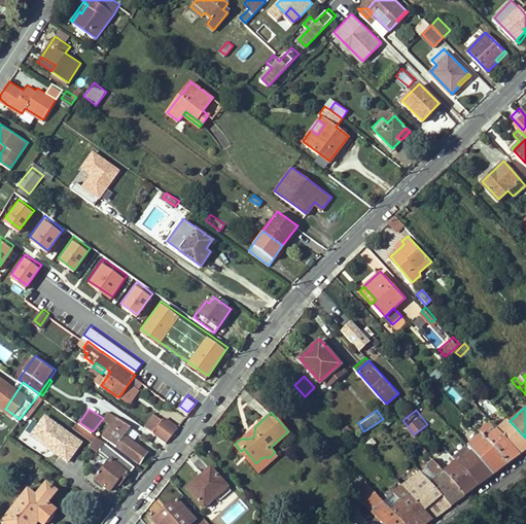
[(146,426),(152,431),(162,418),(155,413),(146,426)]
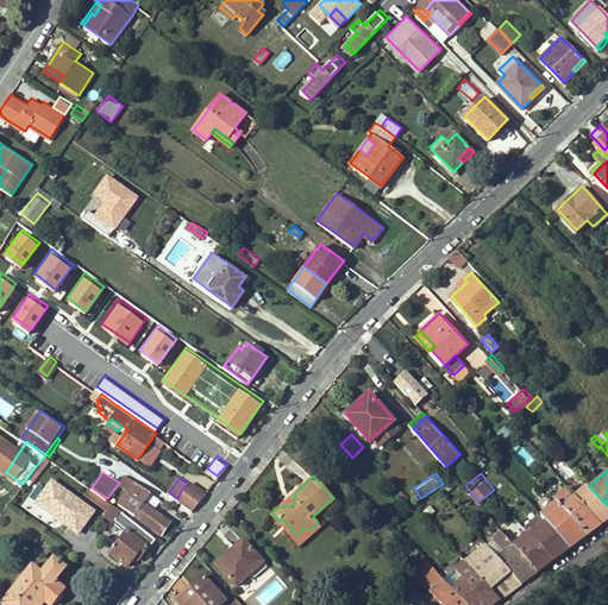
[(187,483),(176,498),(193,510),(206,492),(189,480),(187,483)]
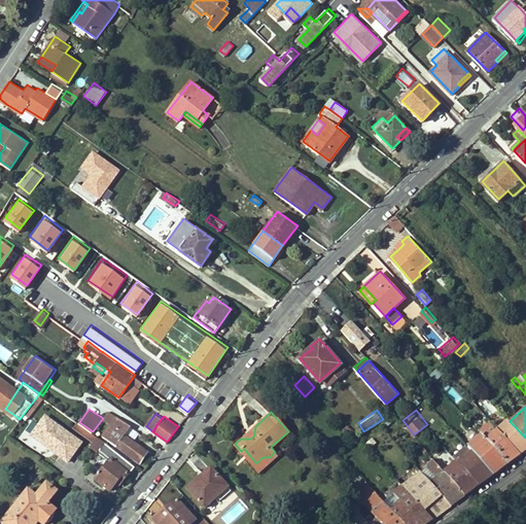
[(71,434),(45,417),(30,439),(56,456),(71,434)]
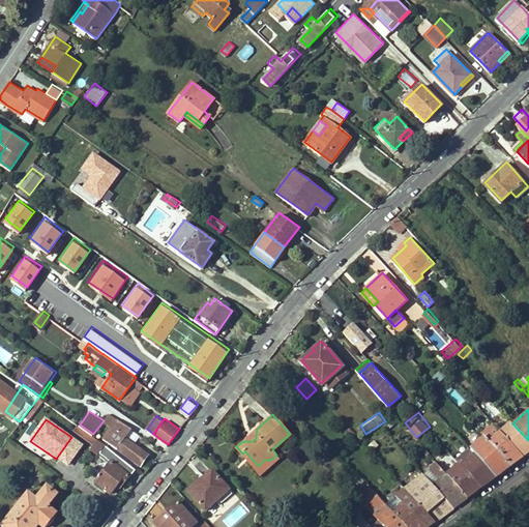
[(125,437),(133,428),(121,420),(115,427),(114,426),(113,428),(111,427),(104,437),(141,464),(148,455),(125,437)]
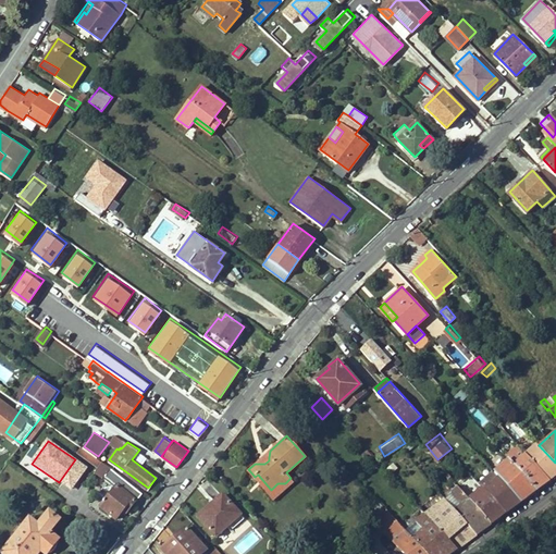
[(555,463),(539,445),(536,443),(526,453),(551,479),(555,474),(555,463)]
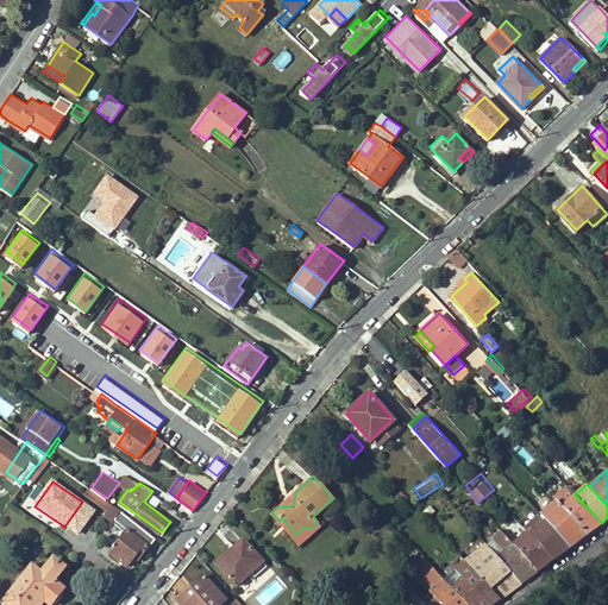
[(155,536),(107,498),(92,487),(89,485),(85,490),(114,514),(116,515),(113,518),(127,530),(120,539),(118,541),(117,543),(114,542),(112,546),(113,547),(111,550),(127,563),(133,558),(133,556),(135,555),(137,552),(140,554),(155,536)]
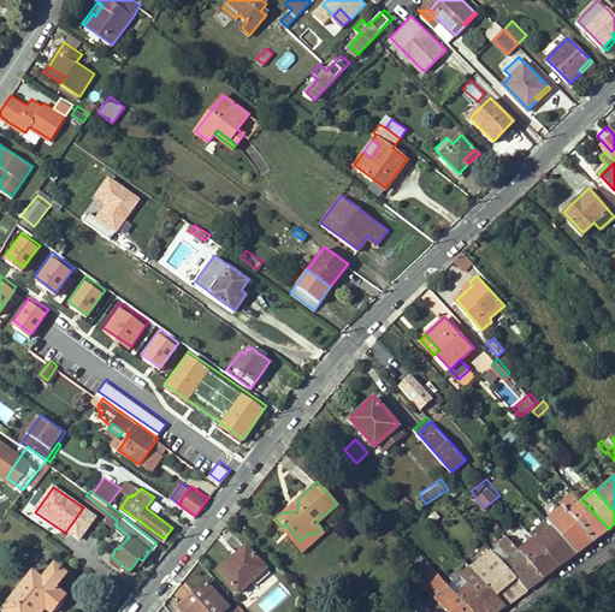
[(299,498),(282,512),(288,512),(293,512),(297,509),(297,505),(299,498)]
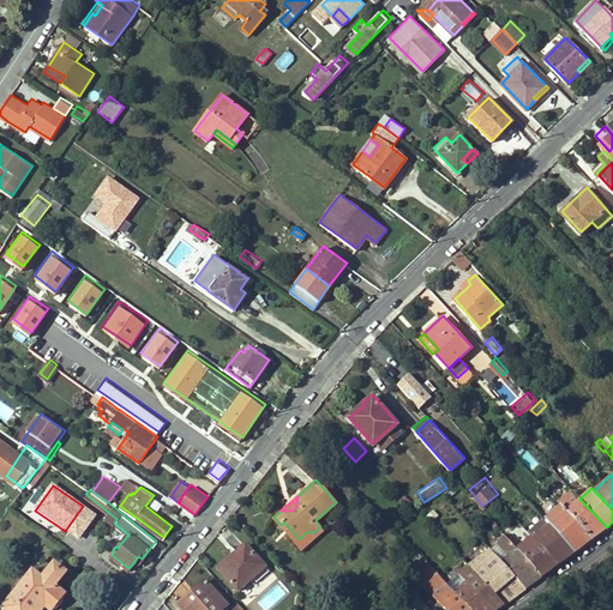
[(607,527),(580,499),(568,511),(593,537),(607,527)]
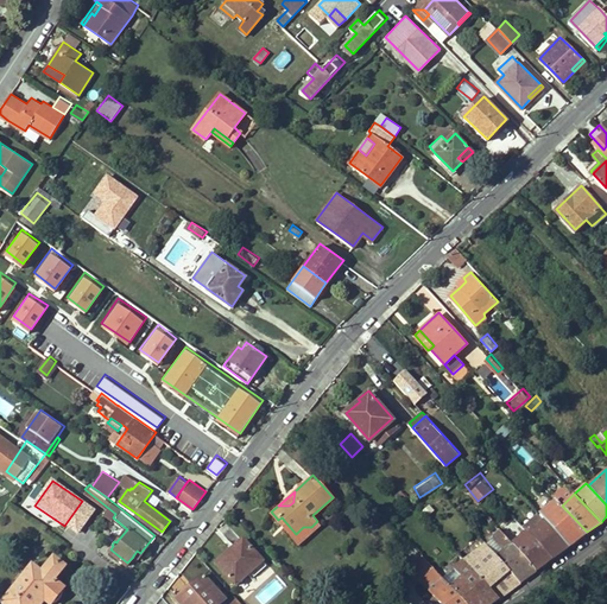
[(562,506),(556,498),(539,513),(545,520),(569,545),(587,532),(562,506)]
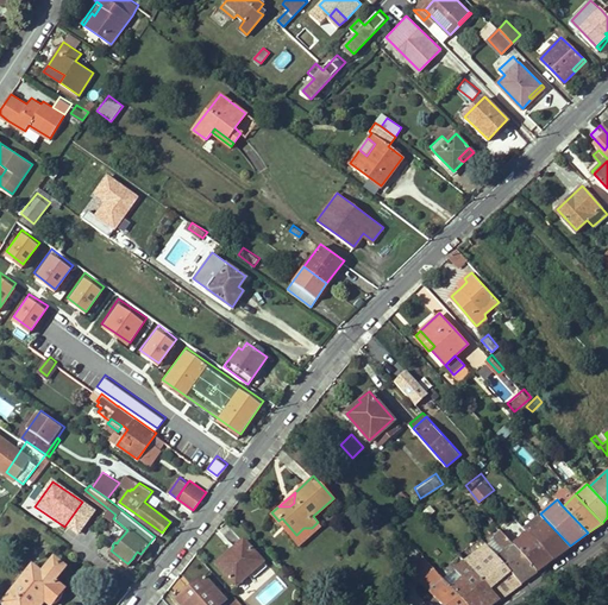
[(82,502),(64,527),(74,534),(92,508),(82,502)]
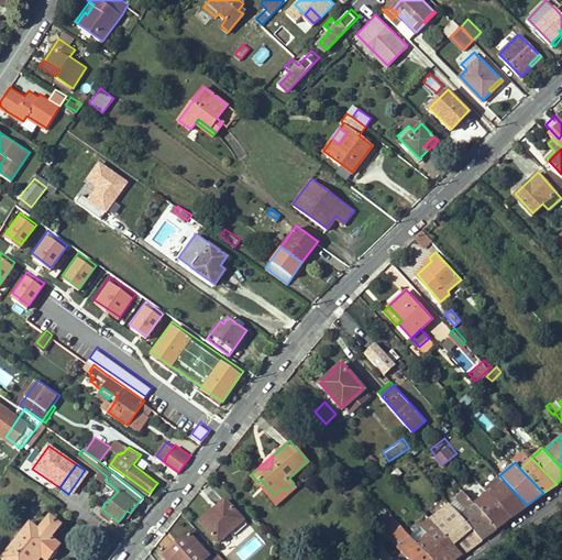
[(261,480),(257,482),(277,504),(296,486),(294,483),(288,489),(281,489),(274,495),(261,480)]
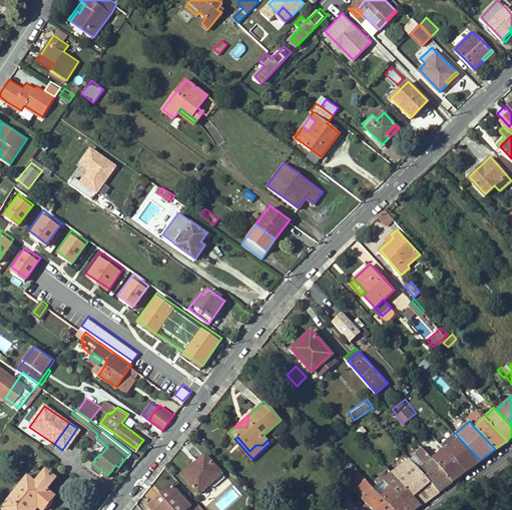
[(447,449),(466,470),(480,460),(460,439),(447,449)]
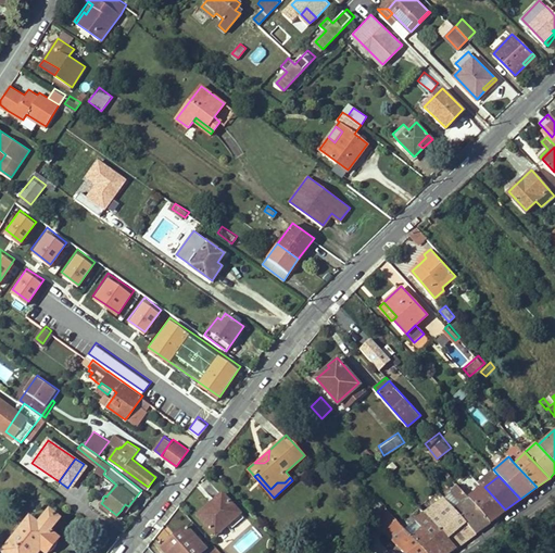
[(463,502),(455,507),(477,531),(491,522),(468,495),(458,485),(453,489),(463,502)]
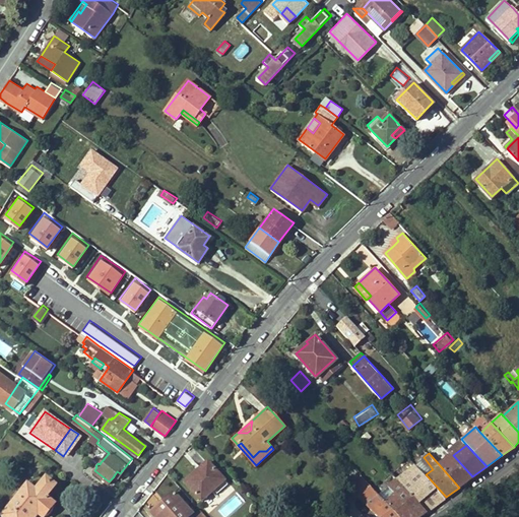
[(438,463),(459,488),(472,476),(453,455),(451,453),(438,463)]
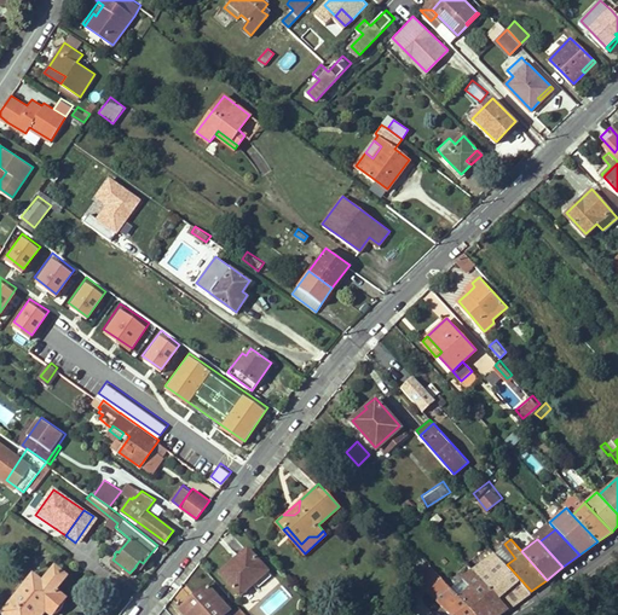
[(240,593),(266,568),(246,547),(219,572),(240,593)]
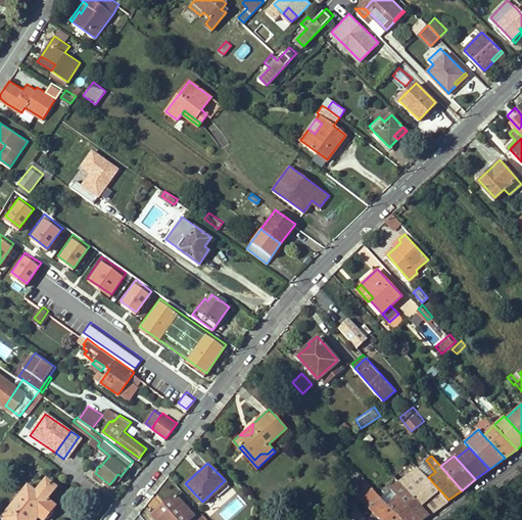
[(418,466),(400,481),(430,514),(435,510),(427,501),(431,498),(438,507),(448,500),(428,477),(418,466)]
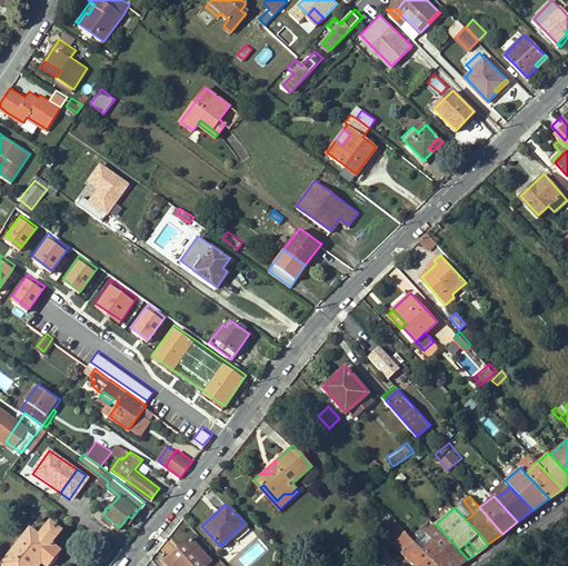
[(394,517),(388,512),(376,522),(382,528),(394,517)]
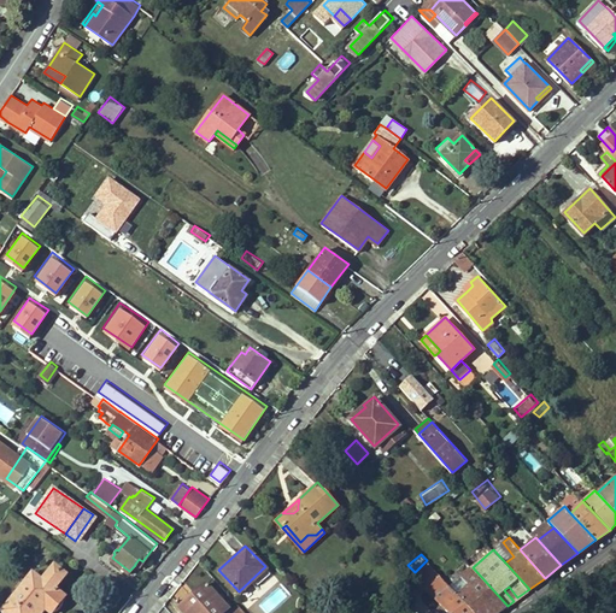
[(418,579),(433,566),(427,560),(415,572),(414,572),(418,579)]
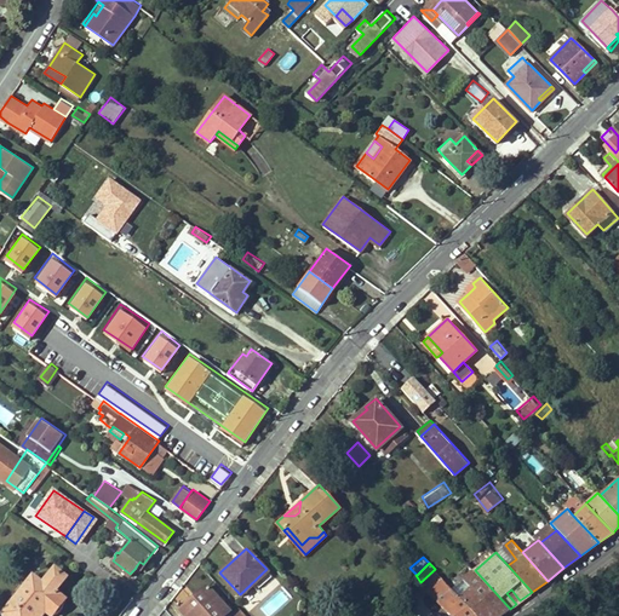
[(47,600),(56,591),(68,575),(56,566),(45,581),(35,574),(5,612),(7,615),(34,615),(38,614),(40,615),(41,615),(47,610),(51,604),(47,600)]
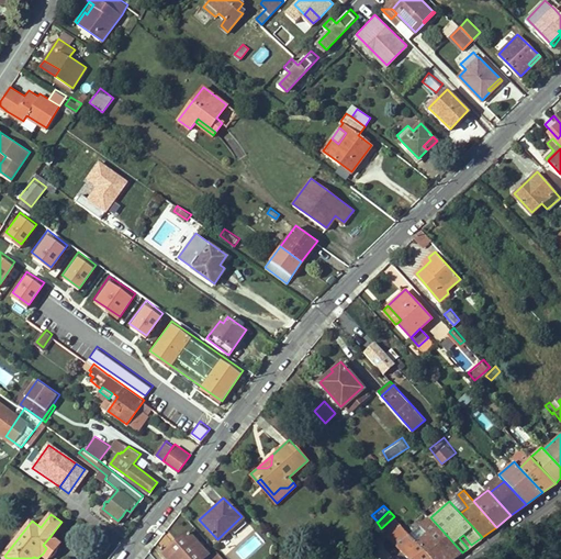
[(333,530),(344,522),(338,515),(328,525),(333,530)]
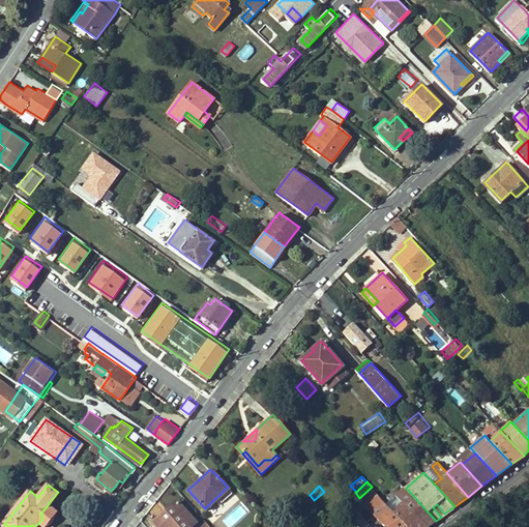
[(427,526),(436,521),(406,488),(405,488),(393,497),(391,495),(388,497),(384,492),(379,495),(386,504),(408,526),(427,526)]
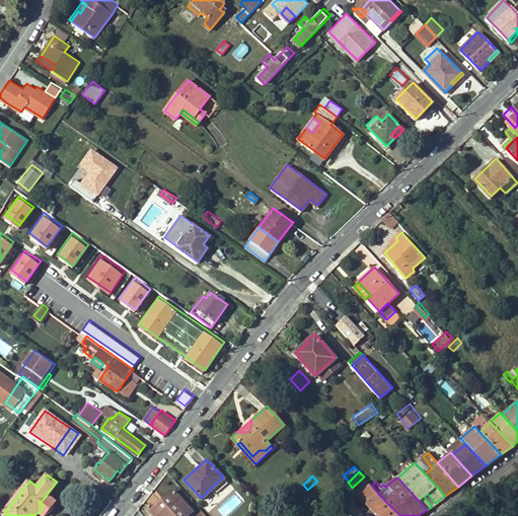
[(318,489),(328,499),(334,495),(322,484),(318,489)]
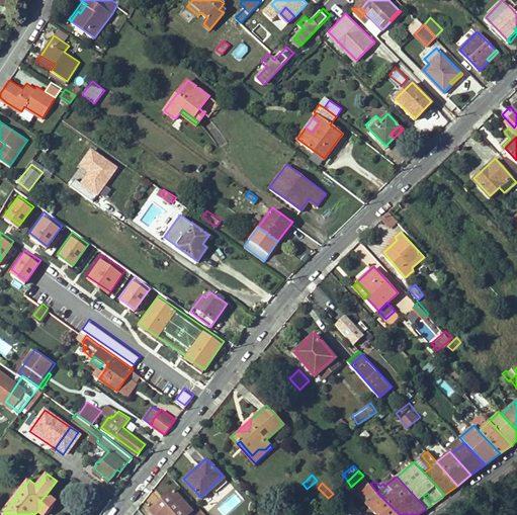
[(399,514),(377,493),(370,484),(370,483),(357,493),(364,500),(377,514),(399,514)]
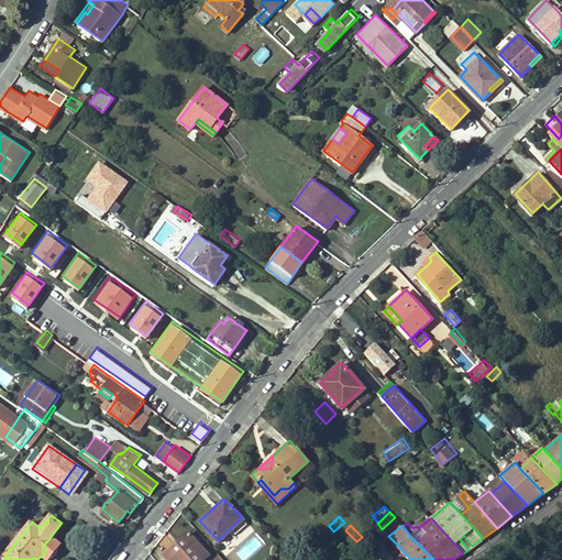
[(184,547),(168,559),(200,559),(208,553),(187,531),(177,539),(184,547)]
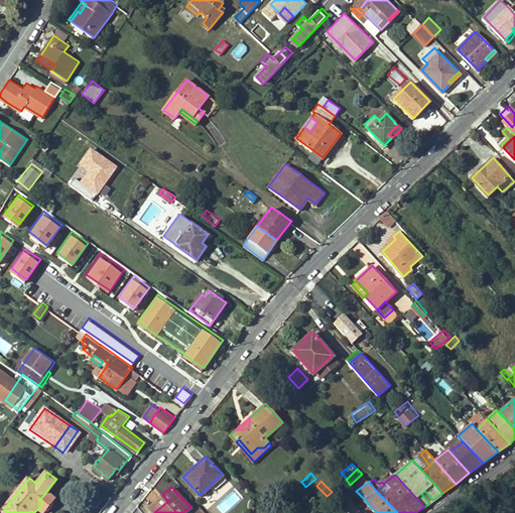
[(49,494),(46,492),(39,500),(42,503),(49,494)]
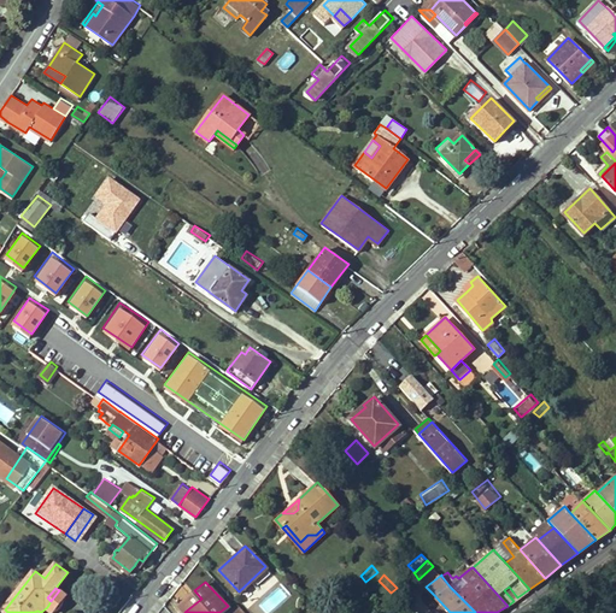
[(47,607),(53,612),(65,595),(59,590),(52,601),(47,607)]
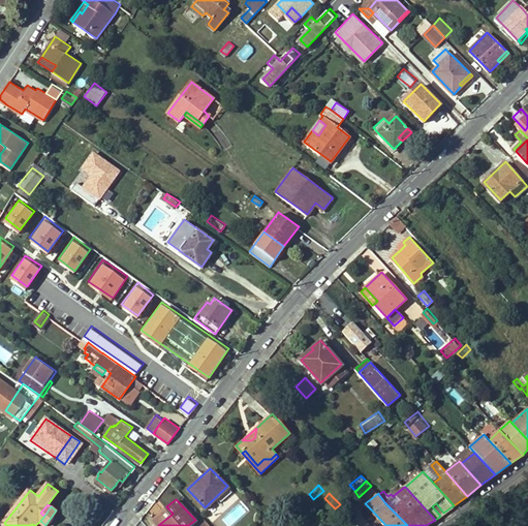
[(152,519),(158,525),(173,514),(166,506),(152,519)]
